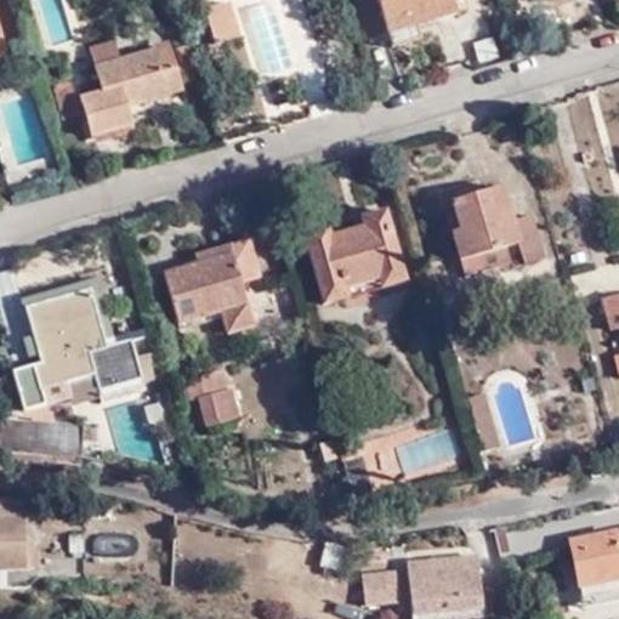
[(356,0),(367,37),(388,30),(414,23),(454,12),(450,0),(356,0)]
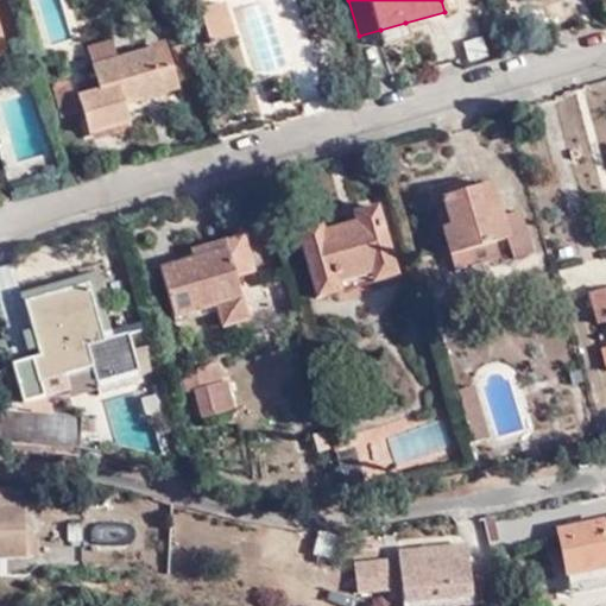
[(222,2),(201,10),(210,43),(232,36),(222,2)]
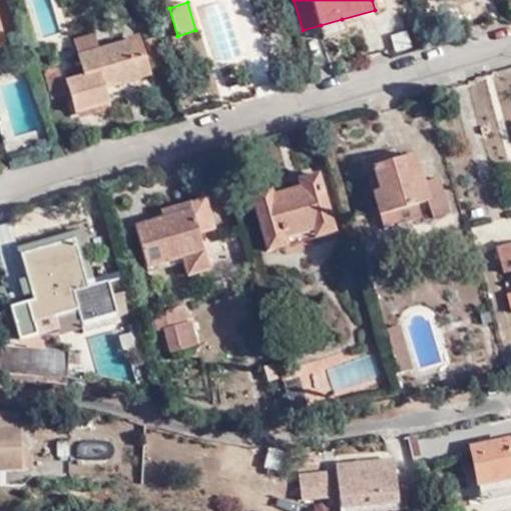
[(345,30),(342,19),(321,25),(324,36),(345,30)]
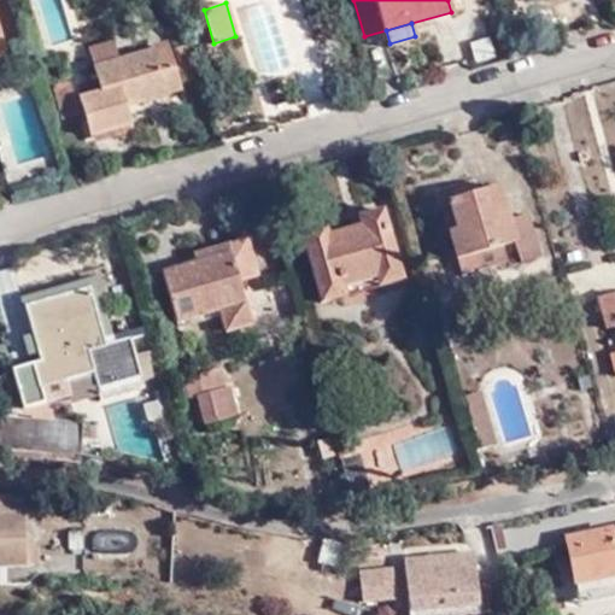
[(88,45),(93,65),(118,58),(111,39),(88,45)]
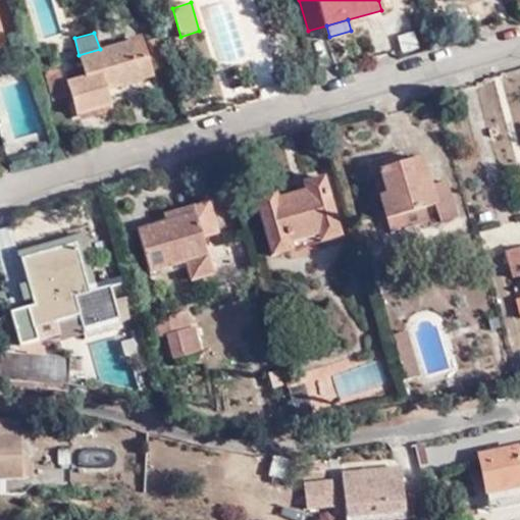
[(158,37),(146,40),(153,65),(166,61),(158,37)]
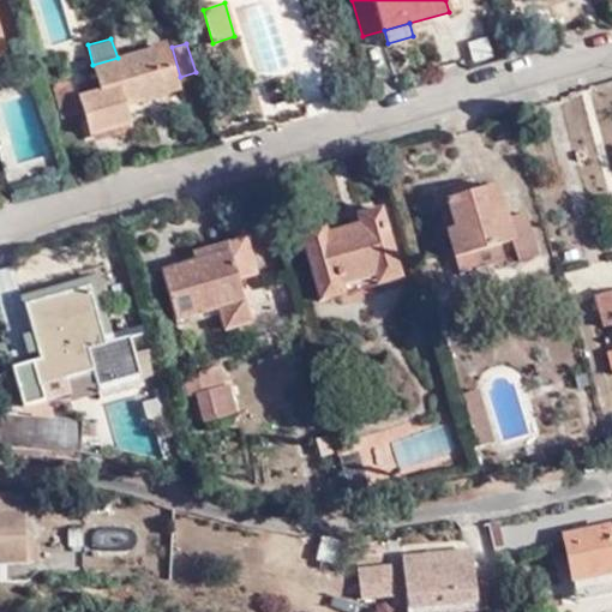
[(42,46),(31,48),(36,60),(45,57),(42,46)]
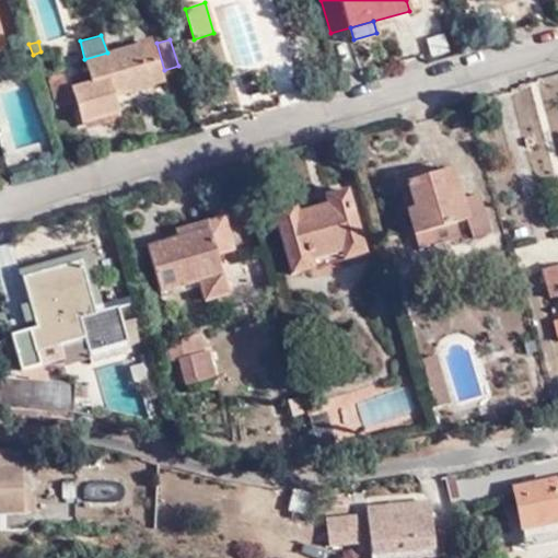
[(151,42),(139,45),(146,61),(157,58),(151,42)]
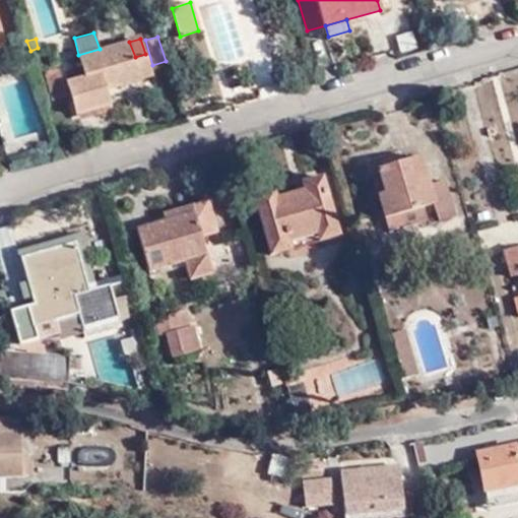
[(135,57),(129,42),(129,40),(100,49),(78,55),(84,73),(66,79),(75,111),(109,102),(105,86),(151,72),(145,54),(135,57)]
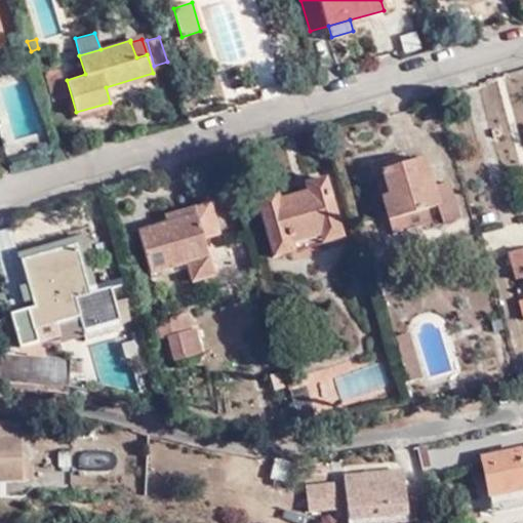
[(58,68),(43,73),(51,102),(67,97),(58,68)]
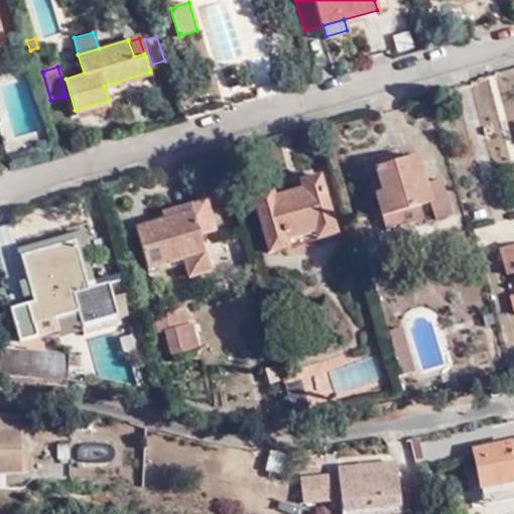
[(426,201),(430,215),(431,219),(450,214),(439,177),(424,180),(416,152),(375,165),(381,188),(373,190),(384,229),(399,224),(395,209),(426,201)]
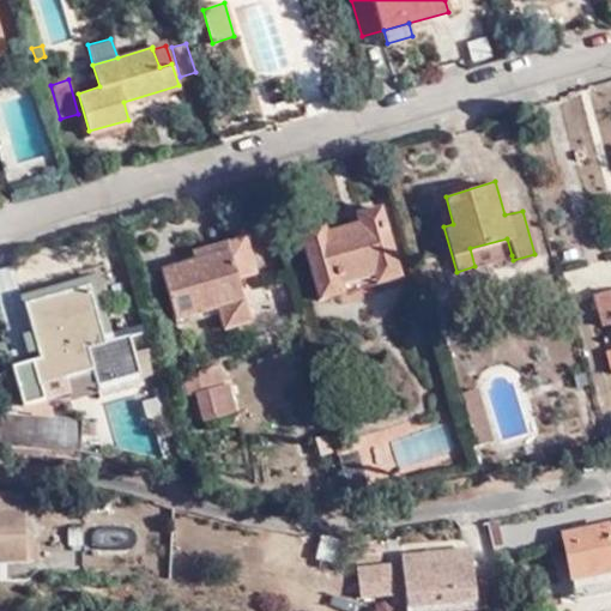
[(370,268),(375,283),(398,274),(377,207),(355,213),(360,228),(328,237),(324,222),(298,229),(319,298),(343,291),(338,277),(370,268)]
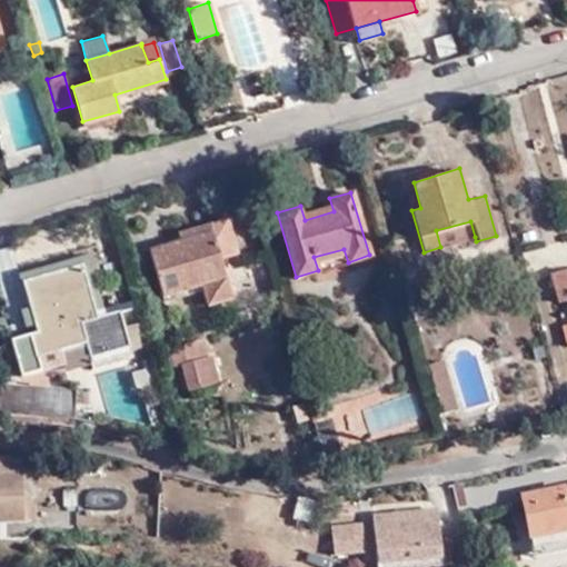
[(179,235),(180,240),(212,231),(220,256),(236,250),(227,220),(179,235)]
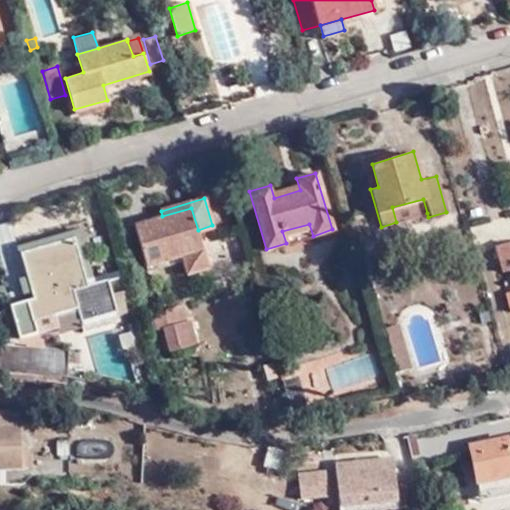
[(396,222),(427,213),(423,199),(392,207),(396,222)]
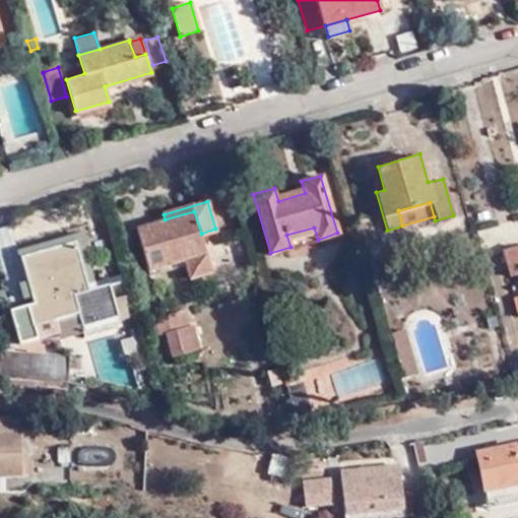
[(194,211),(165,219),(138,228),(149,269),(184,259),(189,276),(210,270),(201,234),(194,211)]
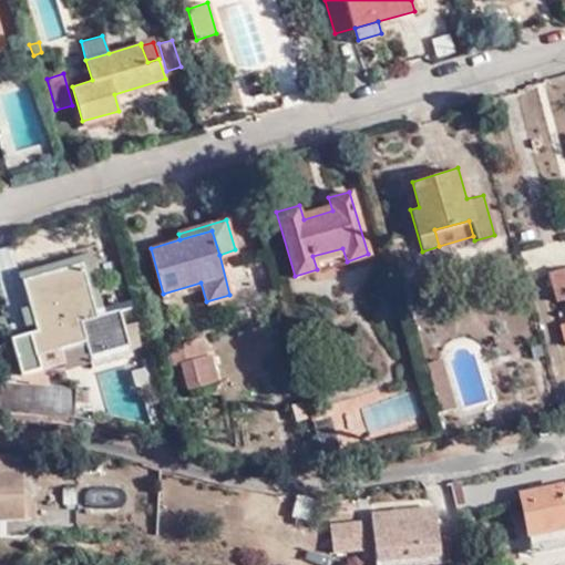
[(317,269),(347,262),(342,248),(312,256),(317,269)]
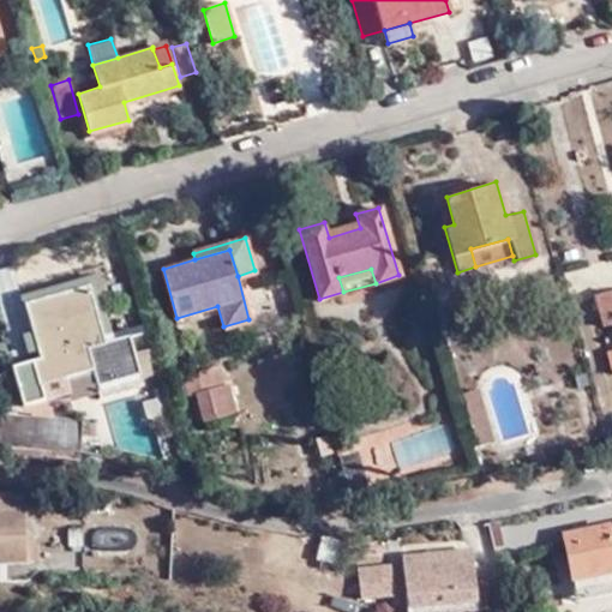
[(267,288),(292,281),(289,273),(264,280),(267,288)]
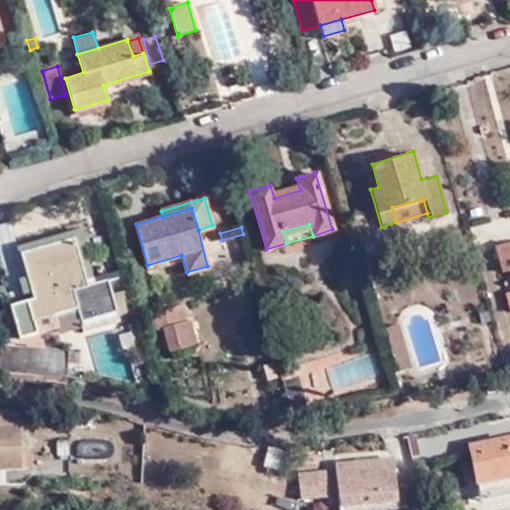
[(20,336),(37,331),(33,319),(78,305),(82,317),(116,308),(107,280),(88,285),(74,234),(19,250),(34,297),(10,303),(20,336)]
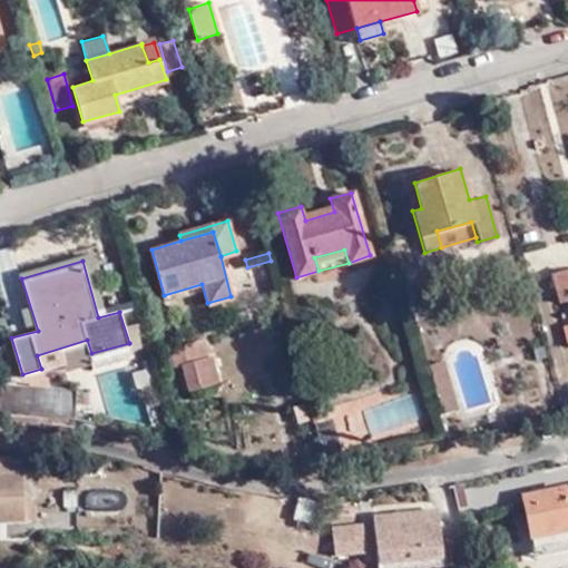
[(567,267),(551,273),(559,300),(567,297),(567,267)]
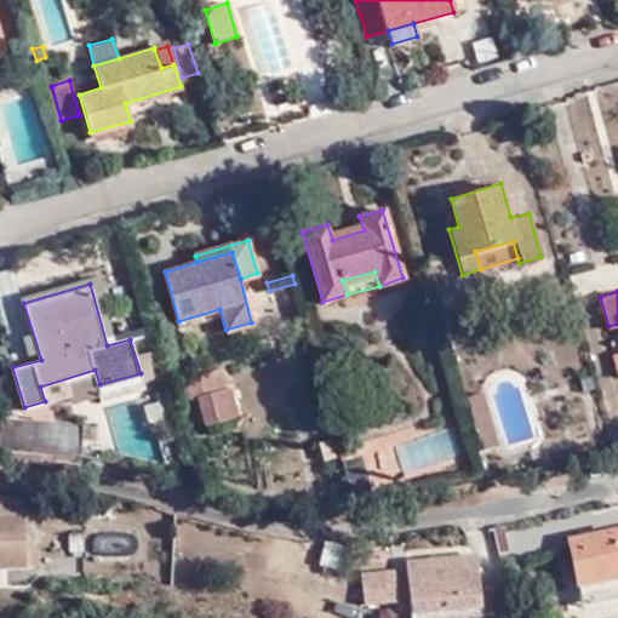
[(215,367),(205,371),(211,389),(221,387),(215,367)]
